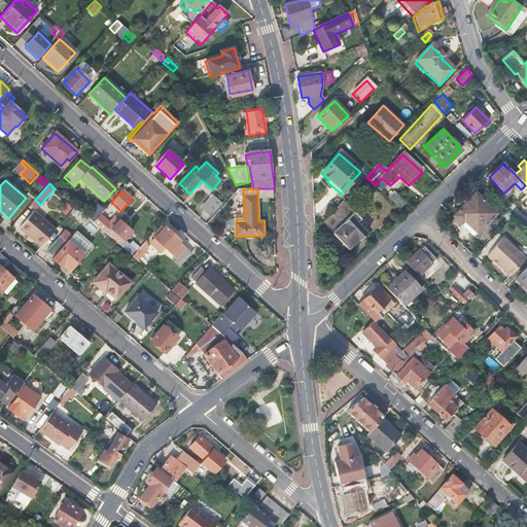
[(387,199),(398,209),(406,202),(394,191),(387,199)]
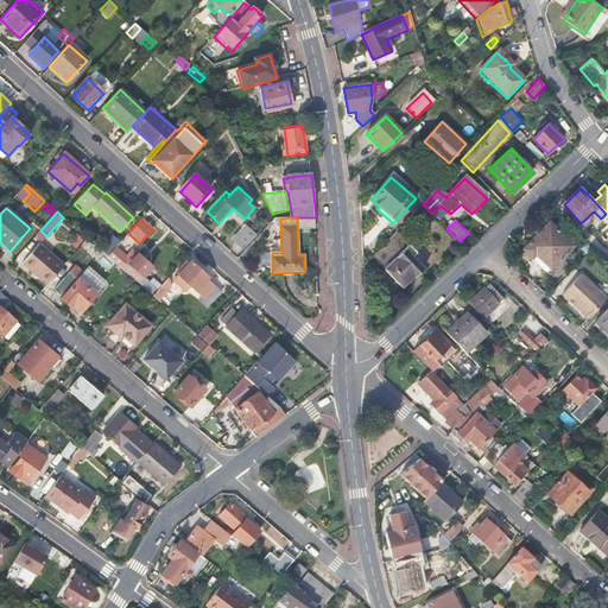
[(550,223),(524,249),(549,274),(575,248),(550,223)]
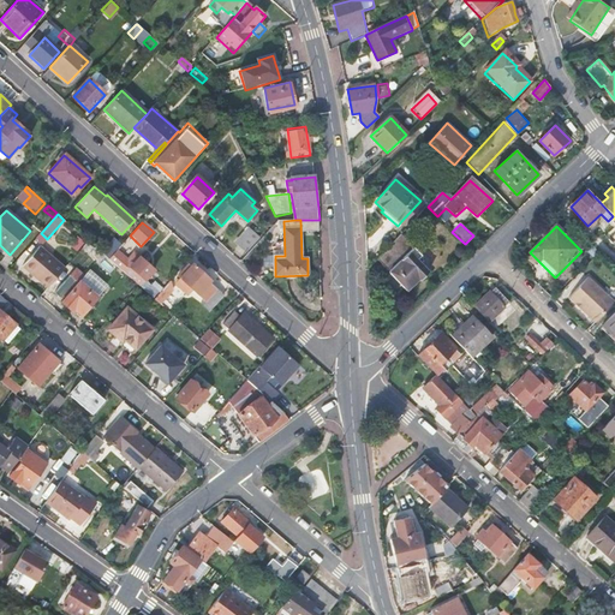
[(400,234),(376,261),(396,282),(401,279),(410,287),(417,280),(419,282),(428,273),(416,261),(421,257),(400,234)]
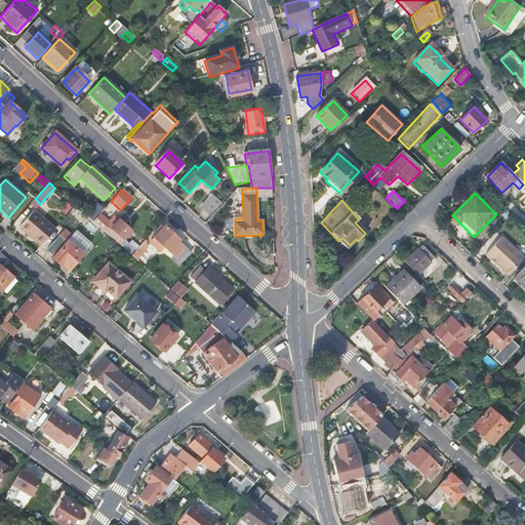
[(212,201),(203,210),(210,216),(218,206),(212,201)]
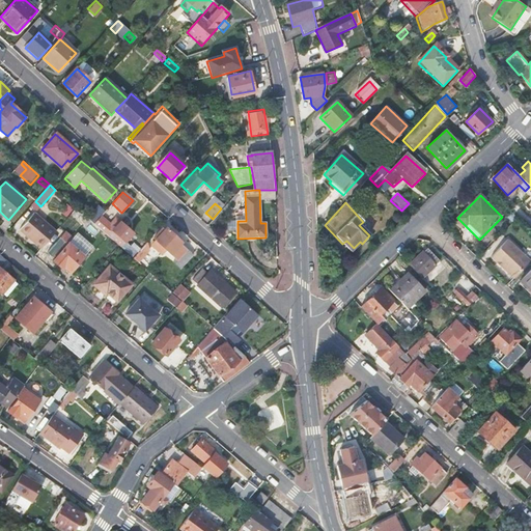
[(72,215),(85,227),(87,225),(90,221),(87,218),(77,208),(72,215)]
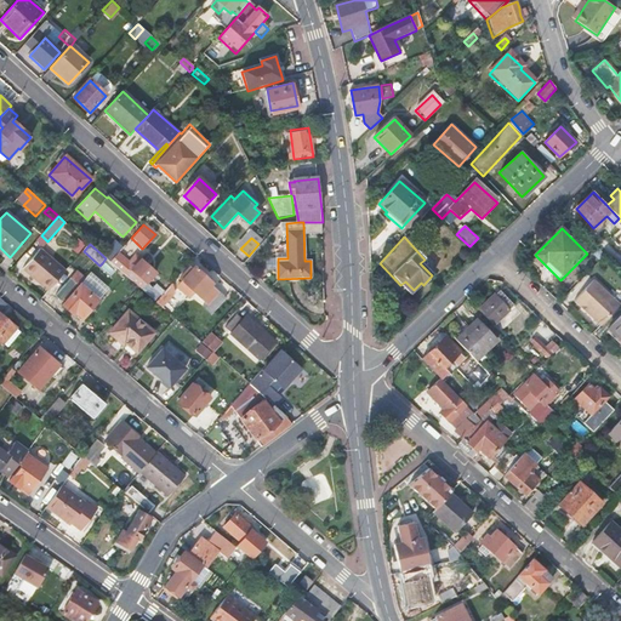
[(118,252),(119,250),(113,244),(102,255),(106,258),(109,261),(118,252)]
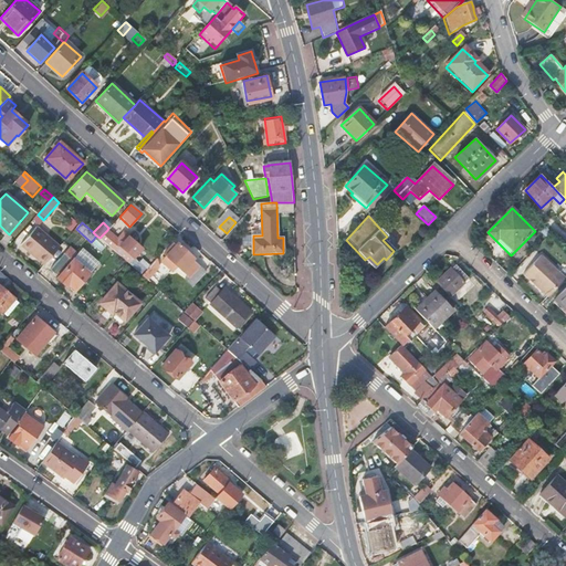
[(21,247),(44,266),(60,249),(37,229),(21,247)]
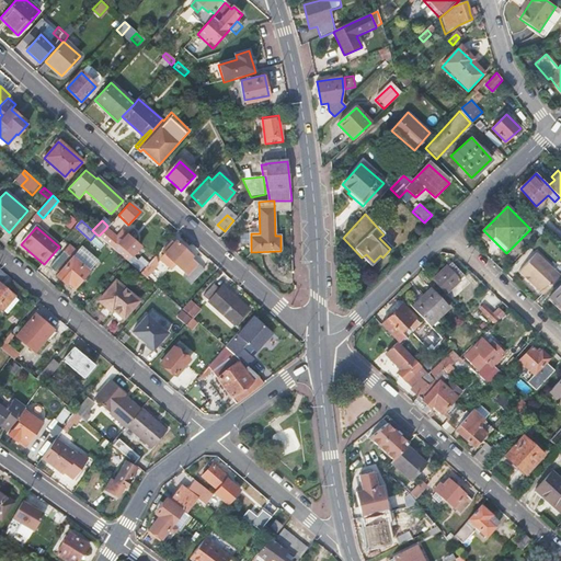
[(102,239),(126,261),(127,261),(140,245),(126,235),(124,238),(118,233),(116,237),(106,228),(99,236),(102,239)]
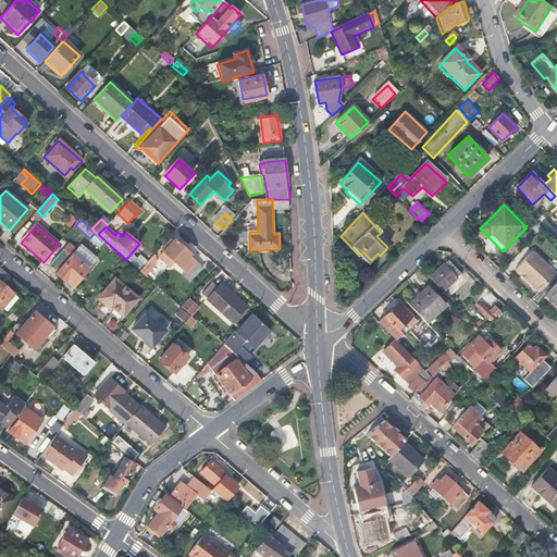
[(239,231),(240,240),(248,240),(248,231),(239,231)]
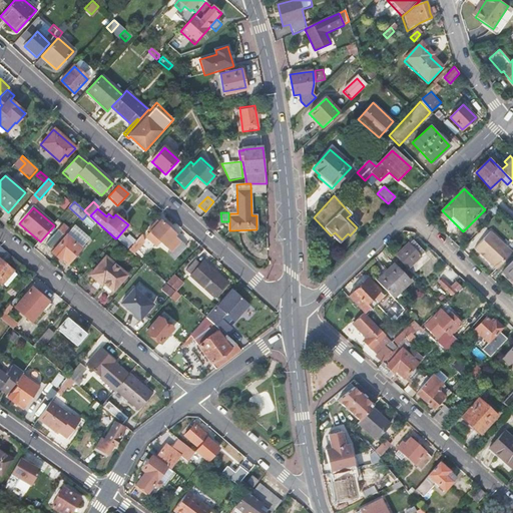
[(84,217),(90,222),(93,218),(90,215),(87,213),(84,217)]
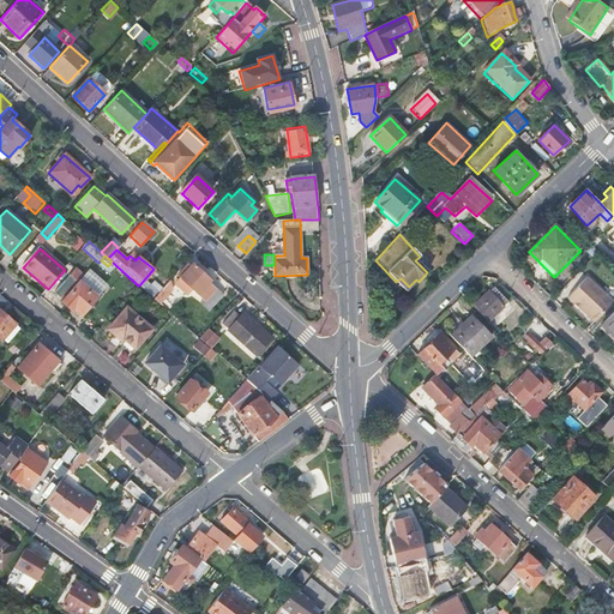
[(181,280),(176,286),(188,296),(193,292),(206,302),(203,306),(211,313),(224,298),(209,283),(211,281),(193,264),(187,271),(185,269),(178,277),(181,280)]
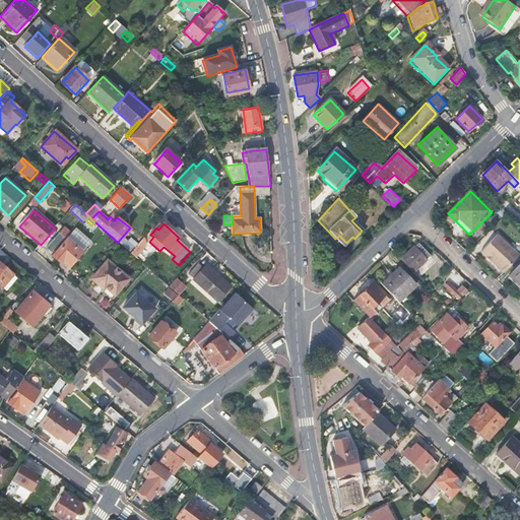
[(61,232),(47,248),(55,254),(54,256),(62,263),(64,260),(71,266),(83,252),(90,244),(75,232),(69,239),(61,232)]
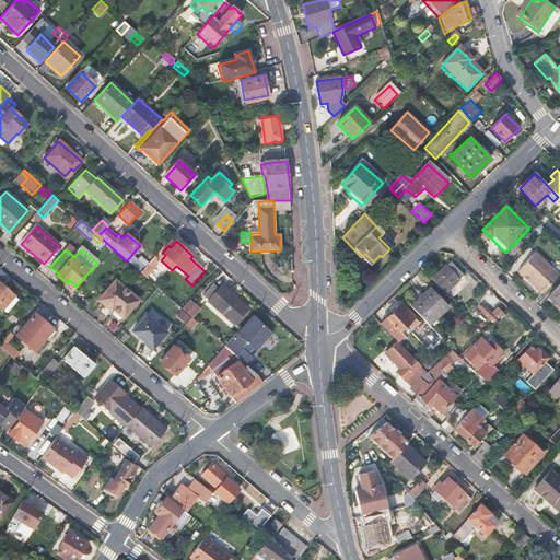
[(535,253),(517,271),(524,278),(525,277),(528,280),(527,281),(541,293),(559,276),(535,253)]
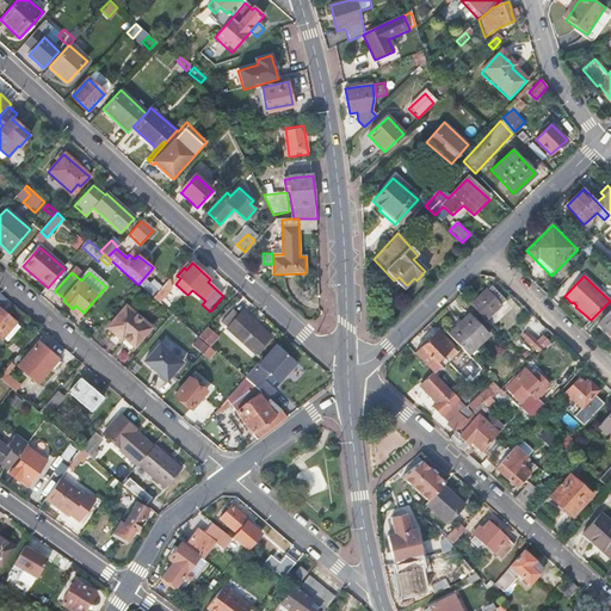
[(394,281),(403,290),(407,285),(399,277),(394,281)]
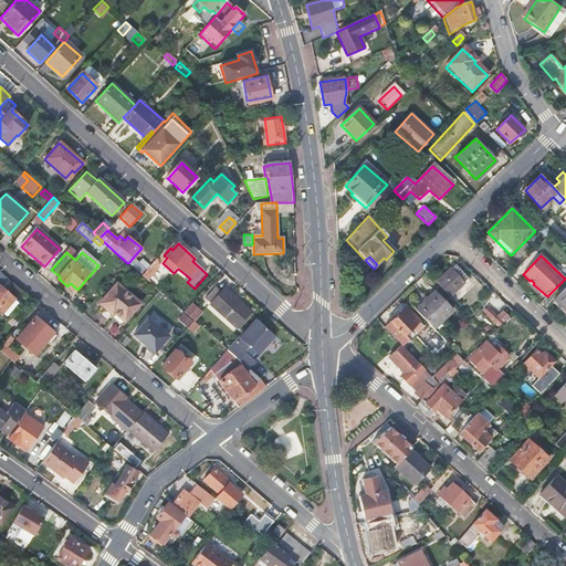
[(130,265),(142,275),(148,269),(147,268),(145,270),(135,261),(130,265)]
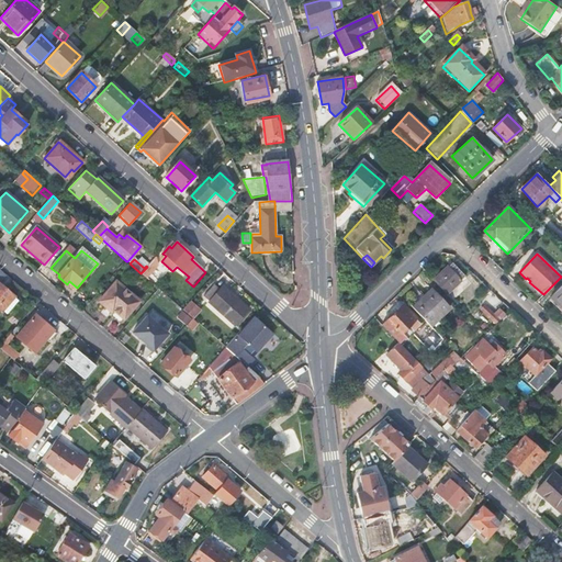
[(465,277),(452,262),(448,267),(461,281),(465,277)]
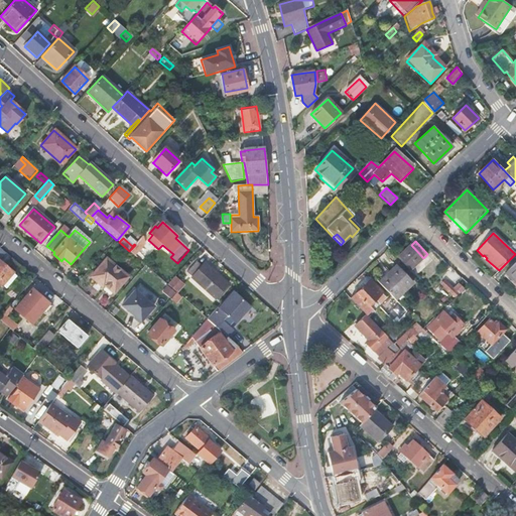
[(135,245),(129,251),(133,255),(139,248),(135,245)]
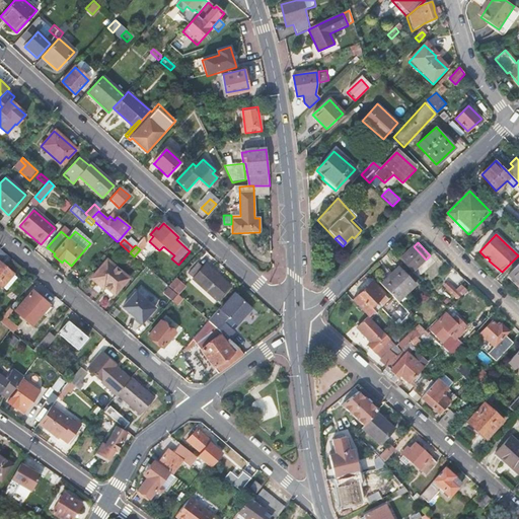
[(414,246),(399,260),(412,272),(426,260),(414,246)]
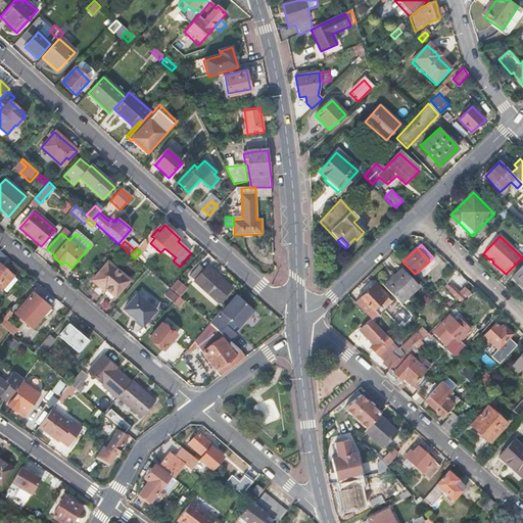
[(107,263),(92,281),(102,290),(104,288),(115,297),(130,281),(107,263)]
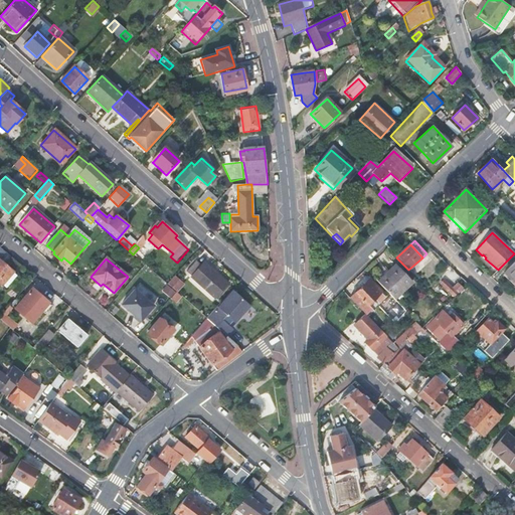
[(0,260),(0,282),(1,284),(13,271),(0,260)]
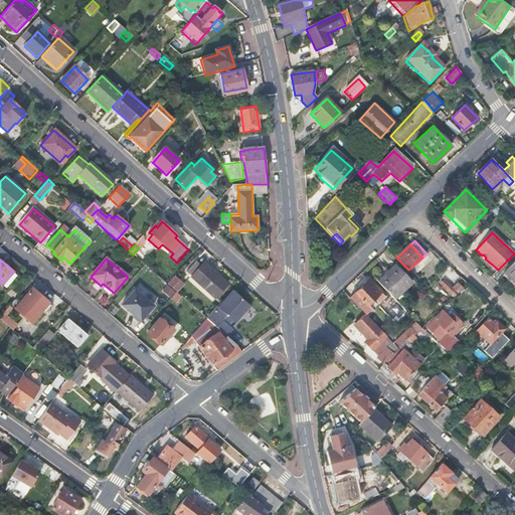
[(514,261),(505,272),(514,281),(514,261)]
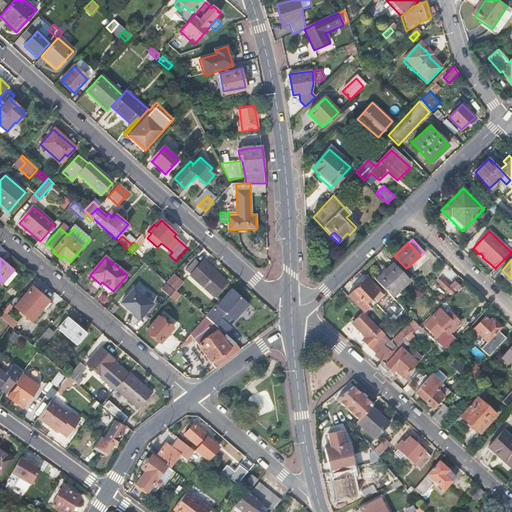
[(196,261),(187,271),(215,296),(227,282),(203,261),(201,264),(196,261)]
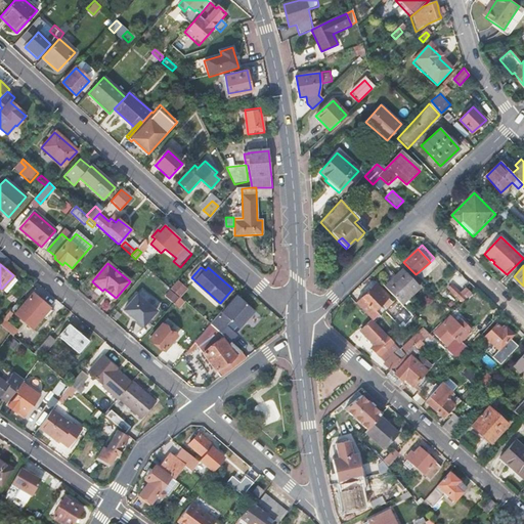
[(385,287),(401,305),(419,288),(402,270),(385,287)]
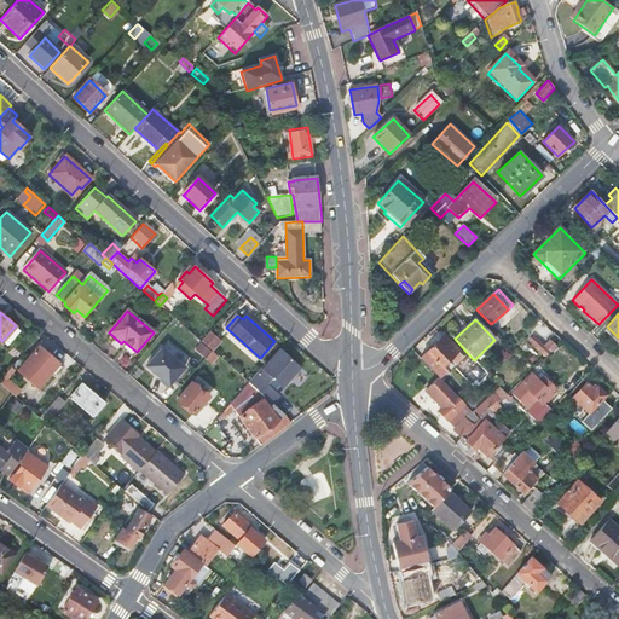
[(221,342),(210,333),(202,342),(213,352),(221,342)]
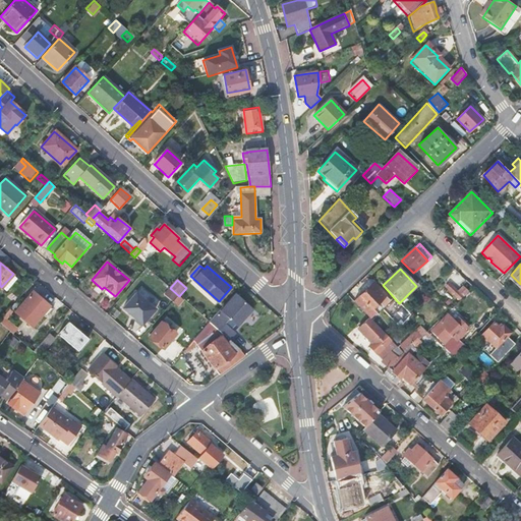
[(373,284),(354,302),(370,319),(375,313),(372,309),(386,296),(373,284)]
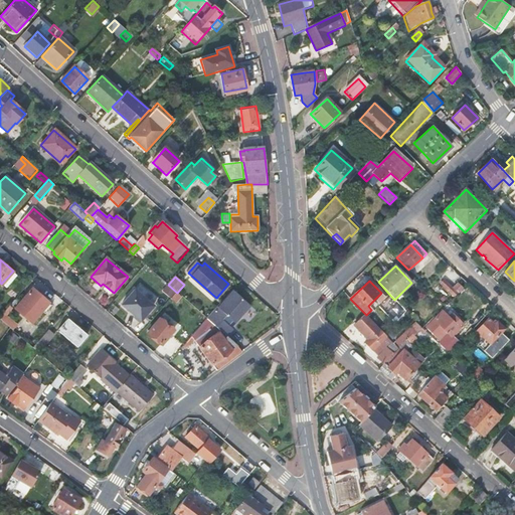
[(447,283),(444,286),(454,297),(462,289),(457,284),(452,289),(447,283)]
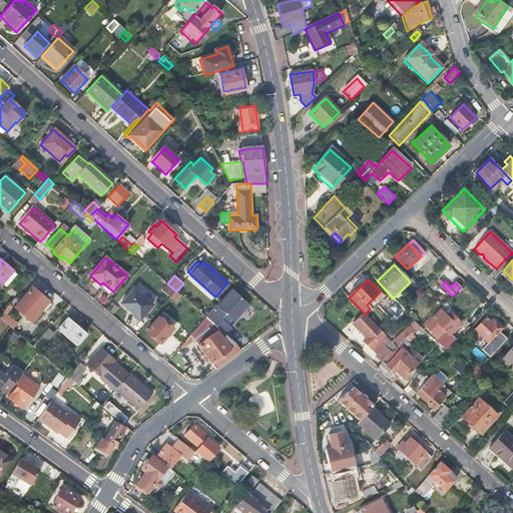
[(33,288),(16,308),(32,322),(49,302),(33,288)]
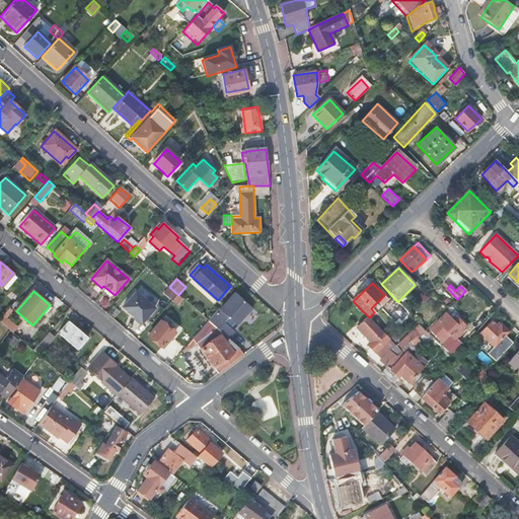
[(124,307),(131,314),(133,314),(137,318),(137,319),(136,320),(142,325),(156,309),(137,292),(124,307)]
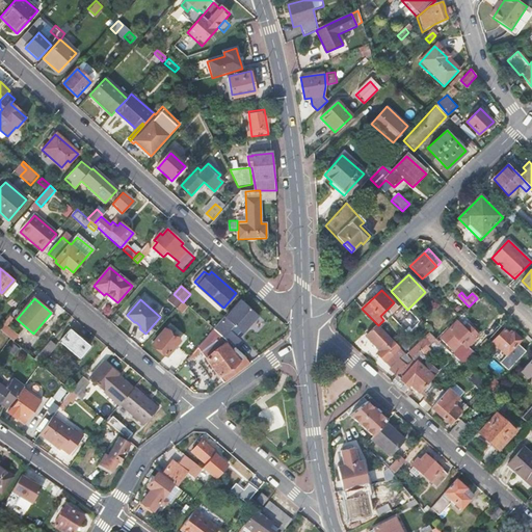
[(243,301),(228,318),(244,333),(250,325),(253,327),(262,317),(243,301)]
